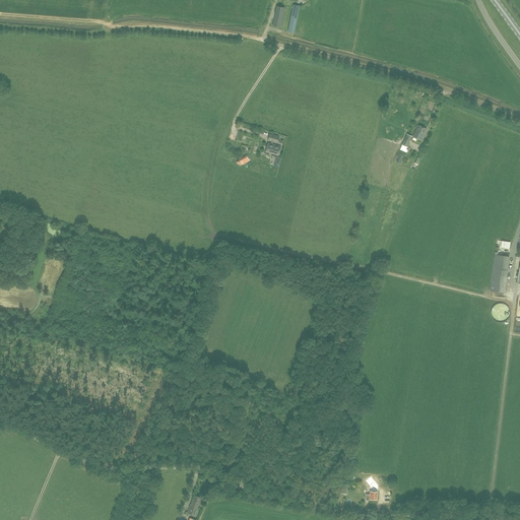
[(285,8),(276,6),(272,26),(281,27),(285,8)]
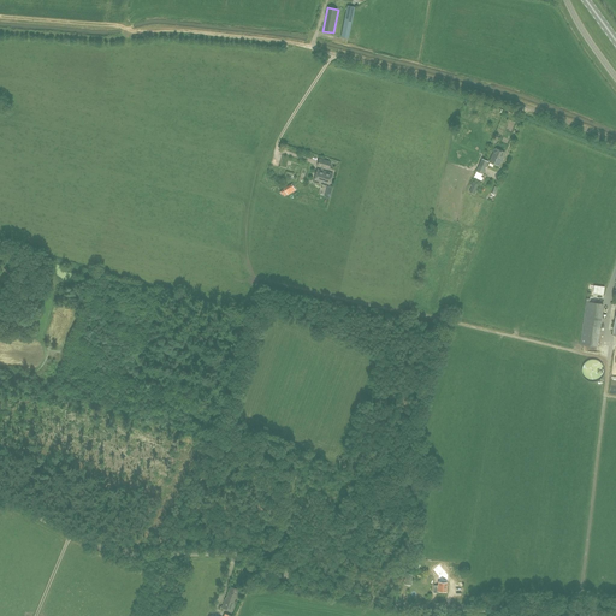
[(349,39),(355,10),(348,7),(348,9),(342,37),(349,39)]
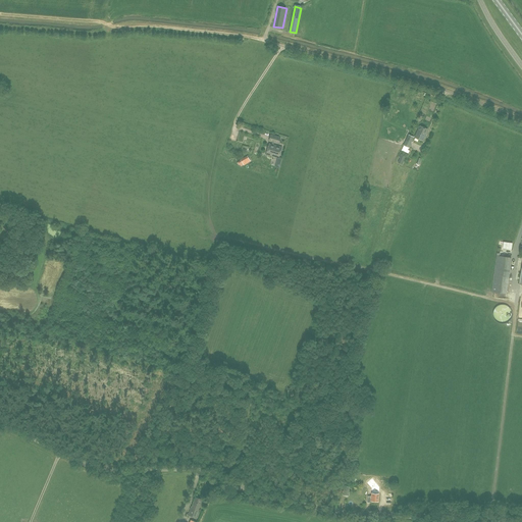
[(420,125),(415,138),(422,141),(427,129),(420,125)]
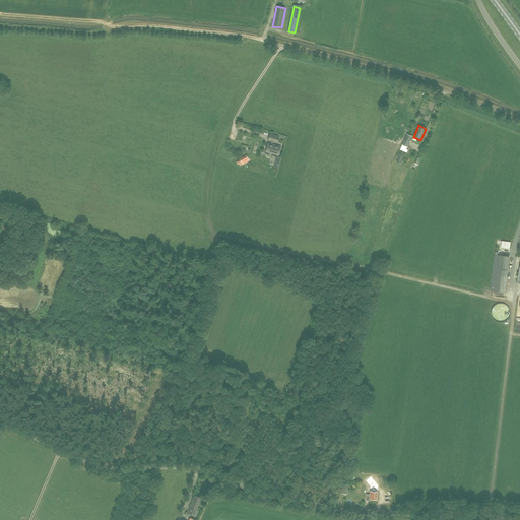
[(270,134),(268,140),(271,141),(273,142),(277,143),(279,137),(270,134)]
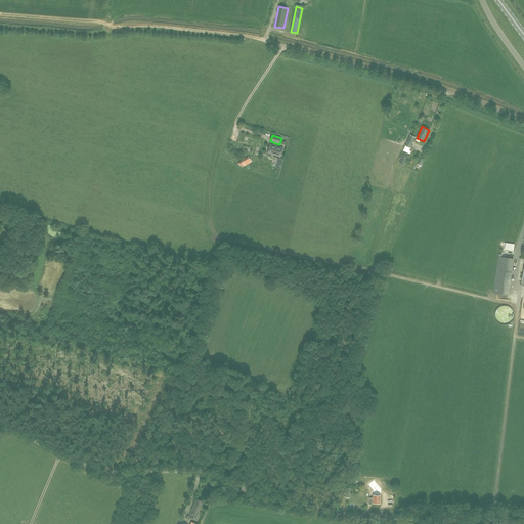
[(405,145),(405,146),(404,147),(403,150),(408,153),(408,151),(411,153),(412,150),(409,149),(410,148),(416,137),(410,135),(405,145)]
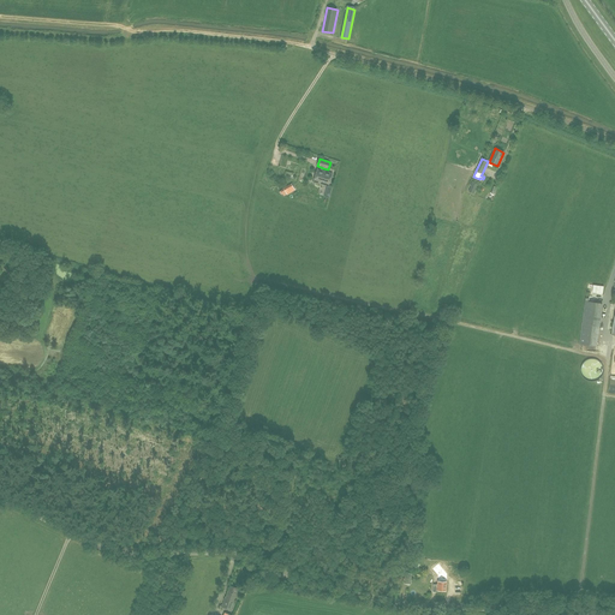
[(329,186),(333,173),(322,171),(323,168),(321,167),(321,169),(317,169),(314,181),(329,186)]
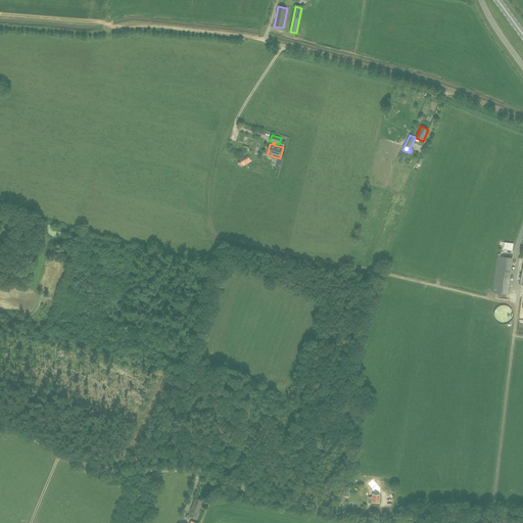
[(405,160),(409,153),(402,150),(399,158),(405,160)]
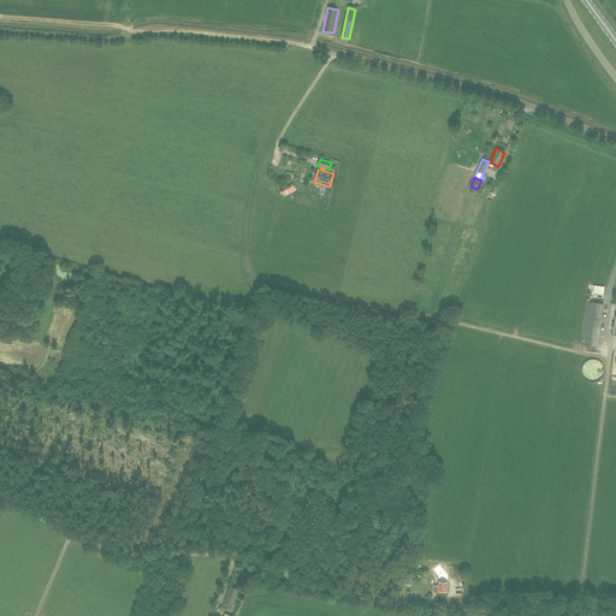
[(298,190),(295,184),(286,188),(290,195),(298,190)]
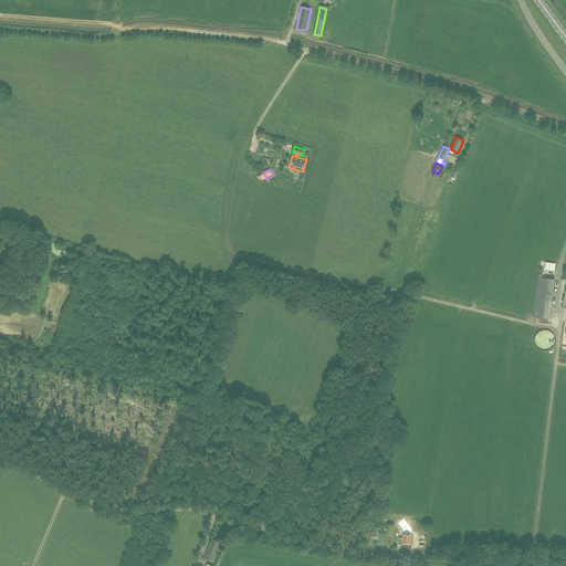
[(534,316),(548,318),(554,279),(538,278),(534,316)]
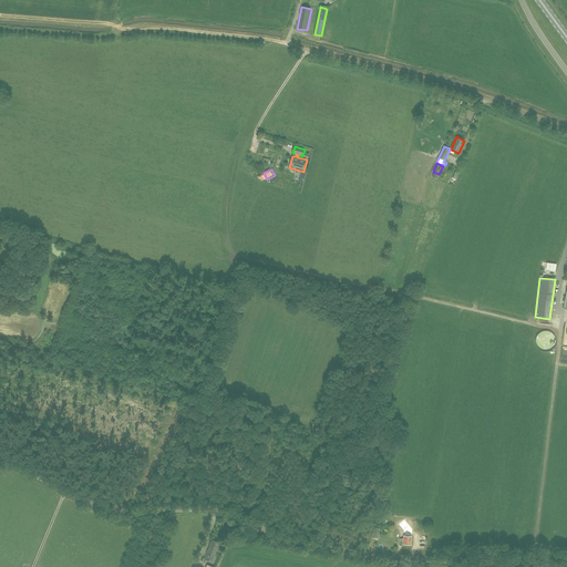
[(216,554),(220,543),(213,539),(208,550),(207,550),(205,559),(214,563),(217,554),(216,554)]
